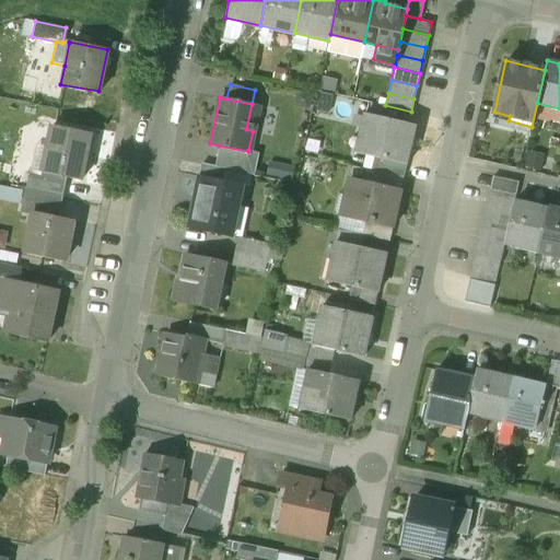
[(416,126),(365,114),(357,152),(380,158),(407,164),(416,126)]
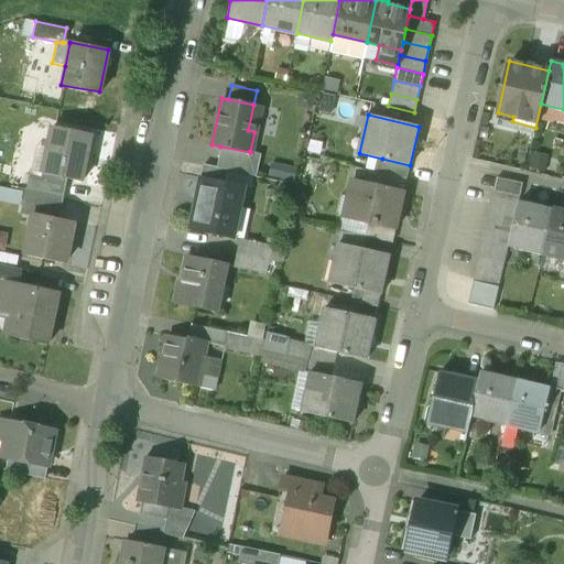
[(90,134),(52,126),(42,173),(64,177),(80,181),(90,134)]
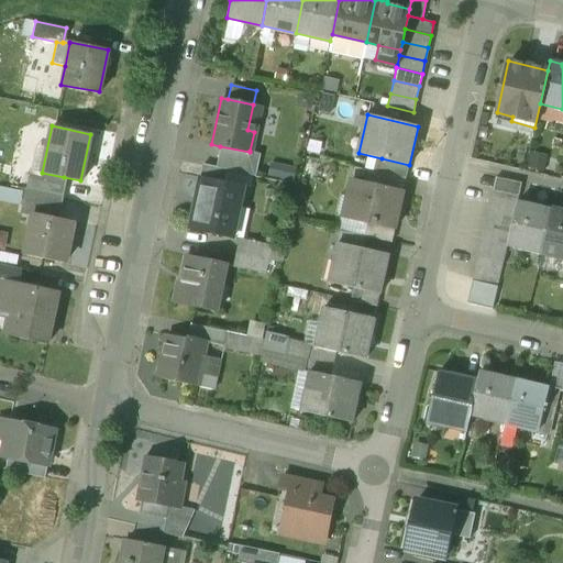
[(250,152),(220,146),(216,167),(231,170),(254,175),(258,153),(250,151),(250,152)]
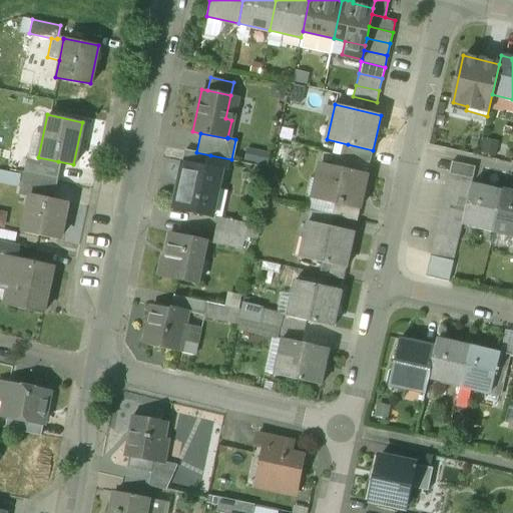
[(373,150),(348,144),(346,156),(370,162),(373,150)]
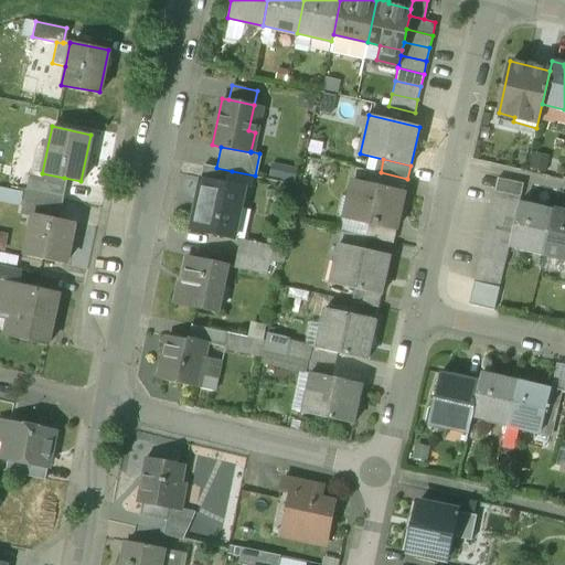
[(201,178),(230,183),(232,171),(216,168),(203,166),(201,178)]
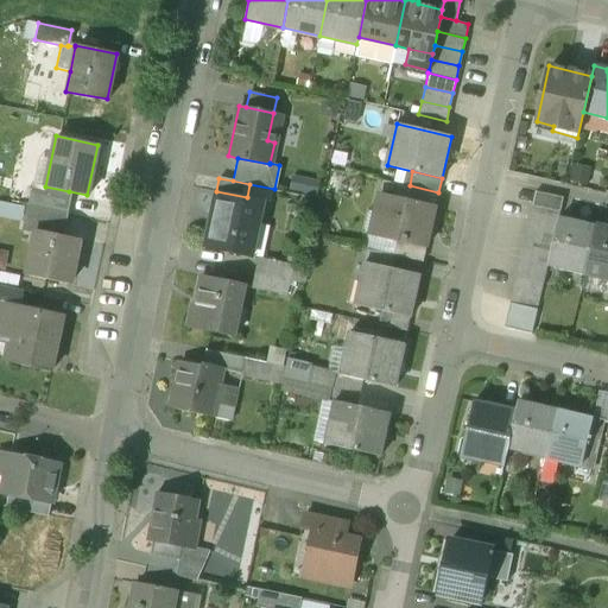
[(69,191),(45,187),(44,191),(31,188),(27,204),(59,211),(64,213),(69,191)]
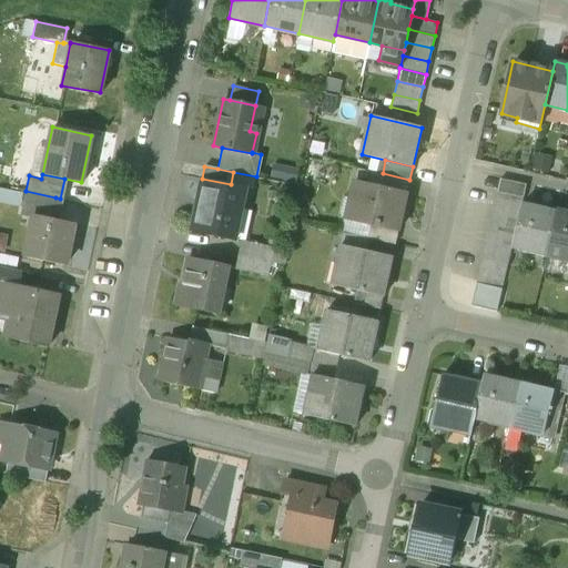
[(231,184),(202,179),(198,200),(201,200),(193,231),(234,241),(234,239),(229,237),(234,206),(241,208),(245,186),(231,184)]
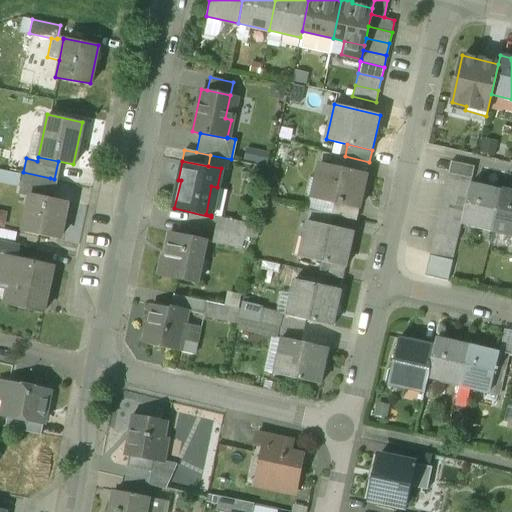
[(473,166),(450,161),(448,173),(471,178),(473,166)]
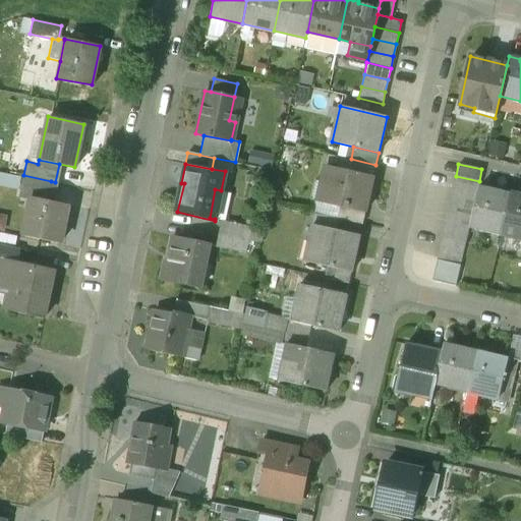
[(372,176),(326,166),(323,182),(328,183),(324,201),(317,200),(317,201),(340,207),(364,213),(372,176)]
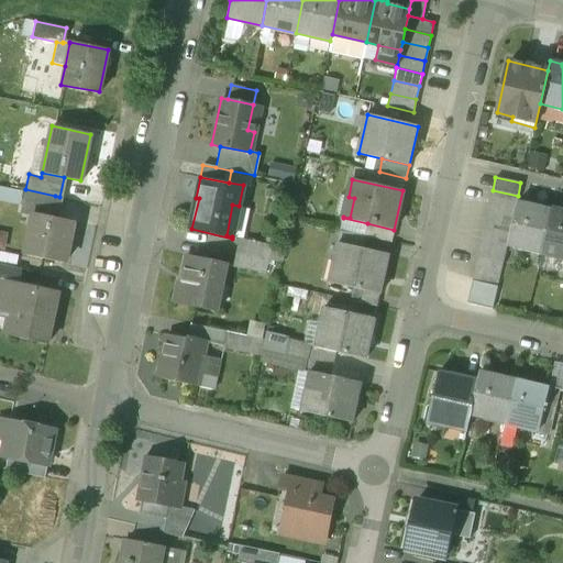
[(55,196),(25,189),(22,206),(52,212),(55,196)]
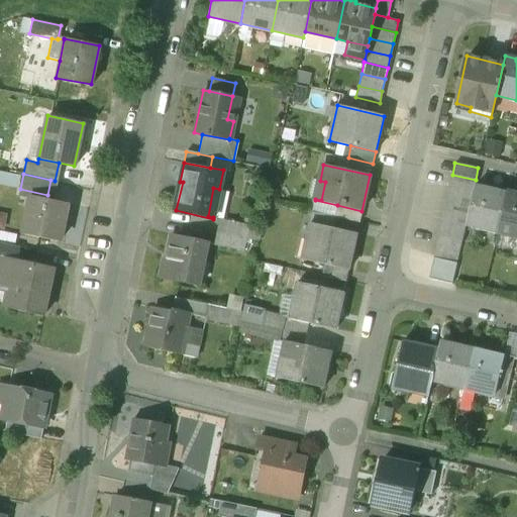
[(476,180),(452,175),(449,186),(473,192),(475,185),(476,180)]
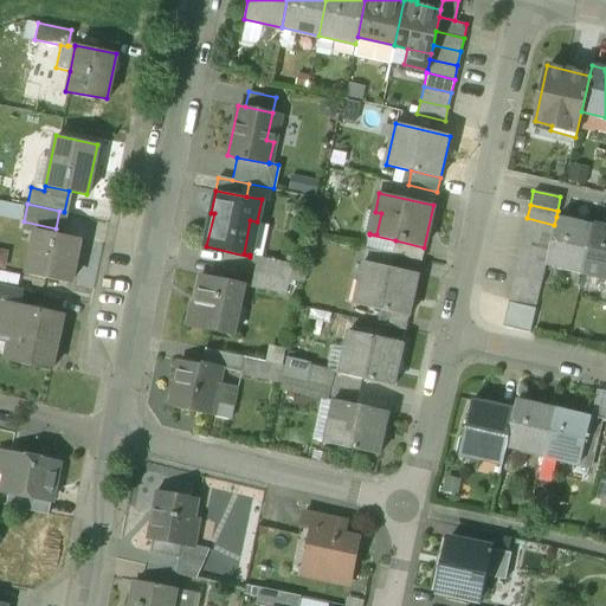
[(568,220),(556,217),(554,225),(552,238),(548,252),(546,263),(582,272),(593,227),(568,223),(568,220)]
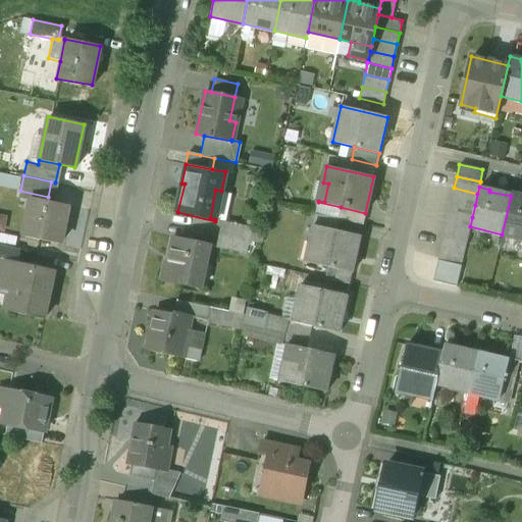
[(477,194),(454,188),(451,200),(475,205),(477,194)]
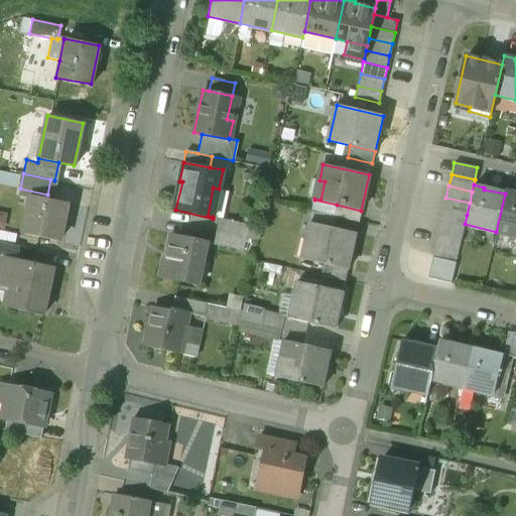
[(66,203),(46,199),(47,195),(20,188),(18,196),(30,198),(25,222),(40,225),(38,236),(57,240),(66,203)]
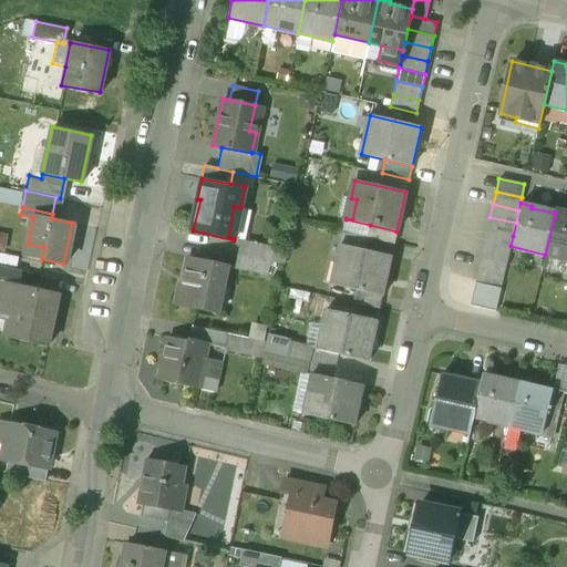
[(566,214),(555,210),(555,213),(545,255),(566,259),(566,215),(566,216),(566,214)]
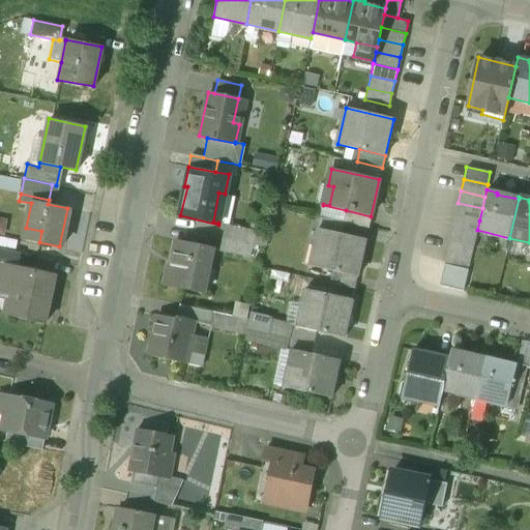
[(482,208),(458,203),(455,215),(479,221),(482,208)]
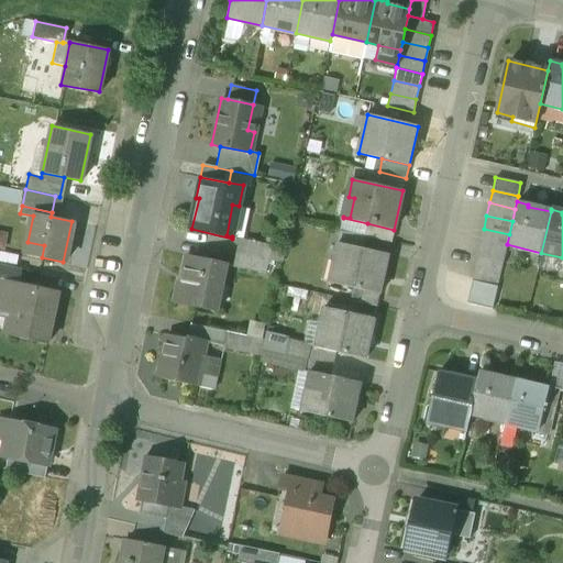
[(394,230),(367,223),(365,236),(392,242),(394,230)]
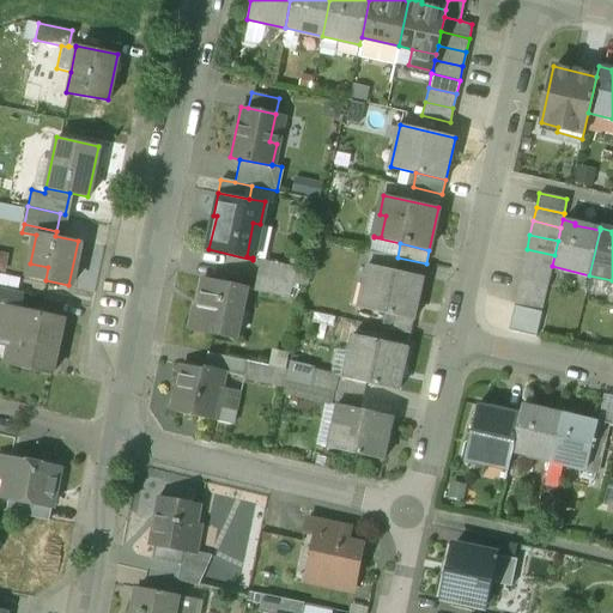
[(554,255),(527,249),(523,262),(551,269),(552,266),(554,255)]
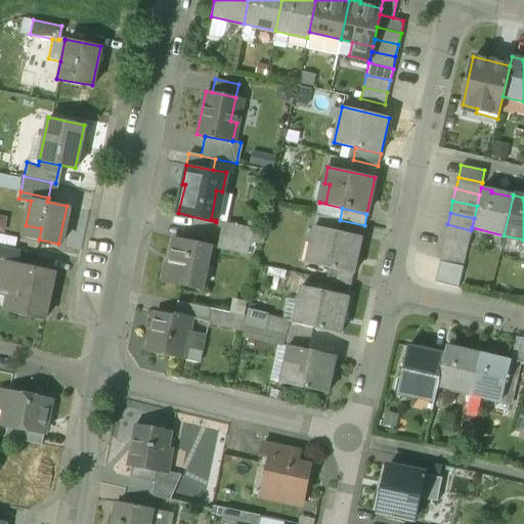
[(340,220),(316,215),(314,227),(337,232),(340,220)]
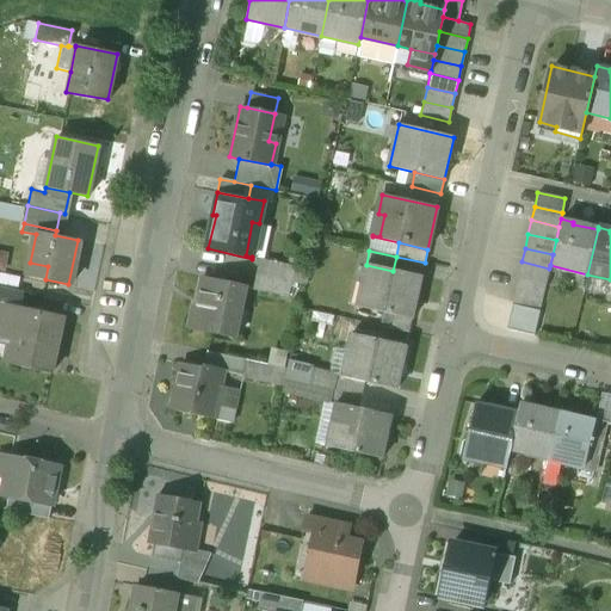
[(308,269),(260,258),(257,273),(291,282),(304,284),(308,269)]
